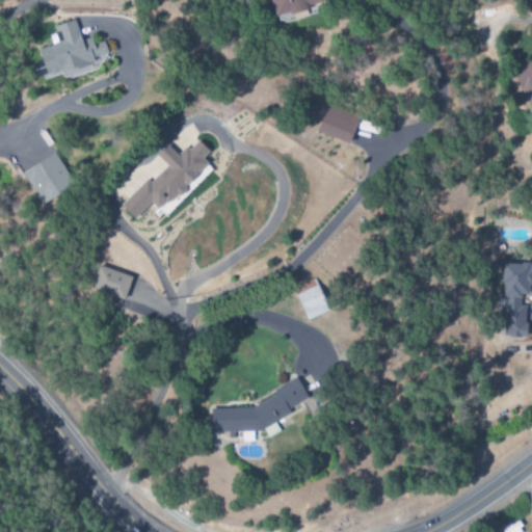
[(270,0),(275,18),(311,7),(310,2),(315,0),(270,0)]
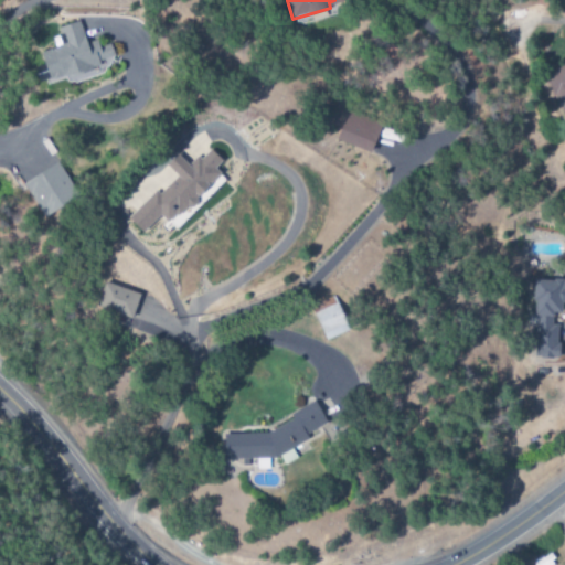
[(41,52),(48,80),(115,64),(110,44),(98,46),(96,40),(85,42),(80,21),(55,27),(60,48),(41,52)]
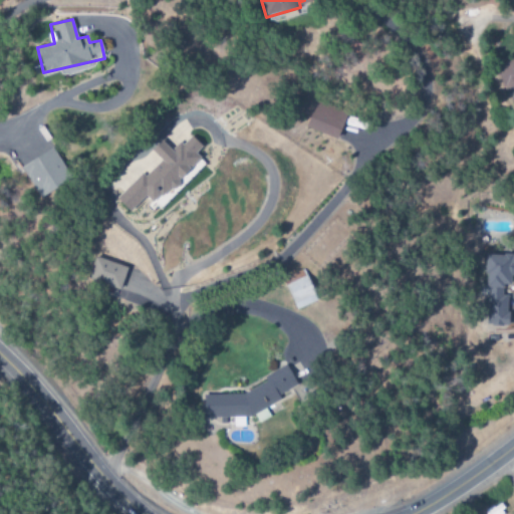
[(513,59),(495,66),(502,86),(513,81),(513,59)]
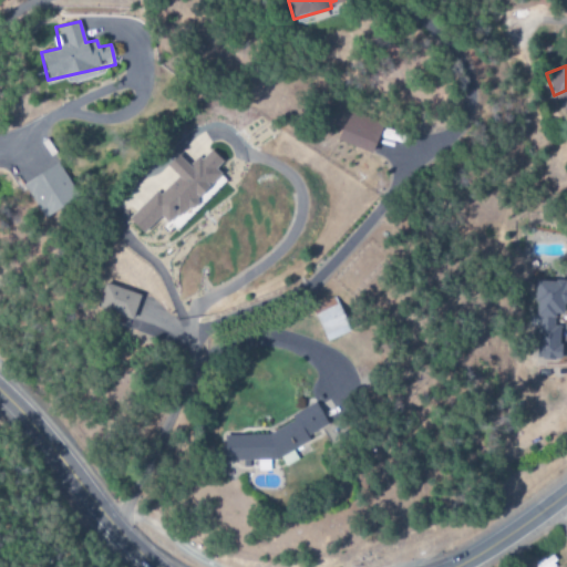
[(338,141),(372,153),(382,125),(347,113),(338,141)]
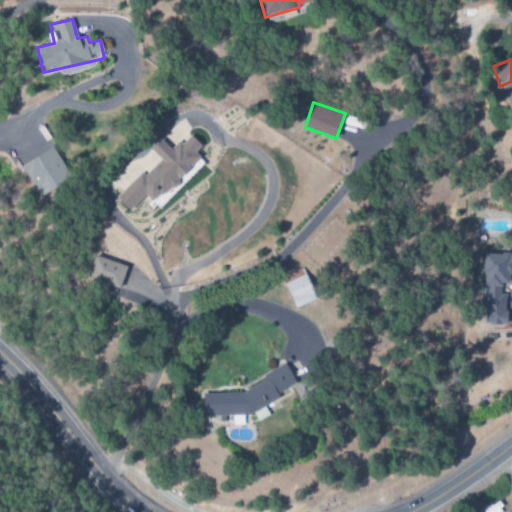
[(206,165),(194,152),(200,146),(188,133),(170,150),(160,140),(150,149),(160,160),(143,175),(141,172),(114,198),(127,211),(145,194),(159,209),(206,165)]
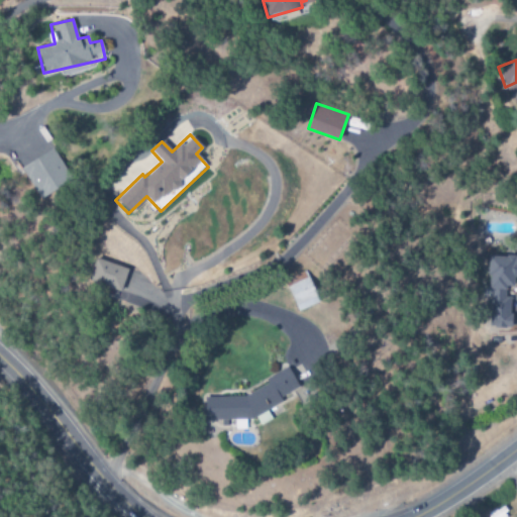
[(35,197),(70,181),(55,149),(21,166),(35,197)]
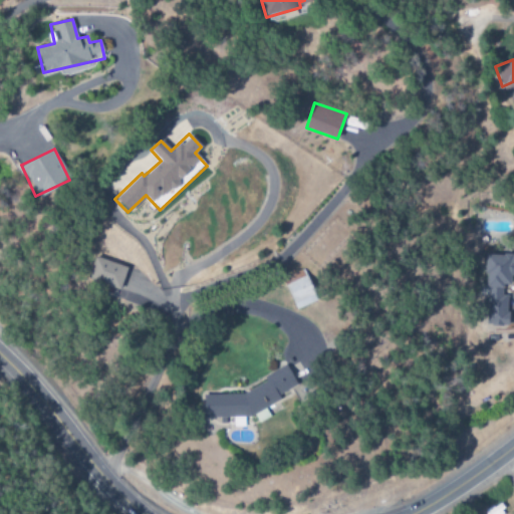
[(483,255),(487,326),(508,324),(507,310),(508,310),(508,295),(502,295),(501,285),(509,284),(508,273),(513,272),(513,237),(513,238),(513,254),(483,255)]
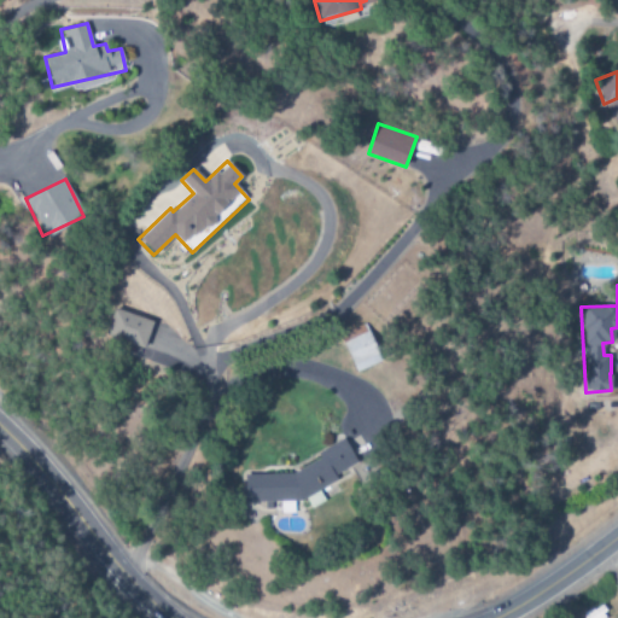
[(106,337),(144,349),(153,322),(115,309),(106,337)]
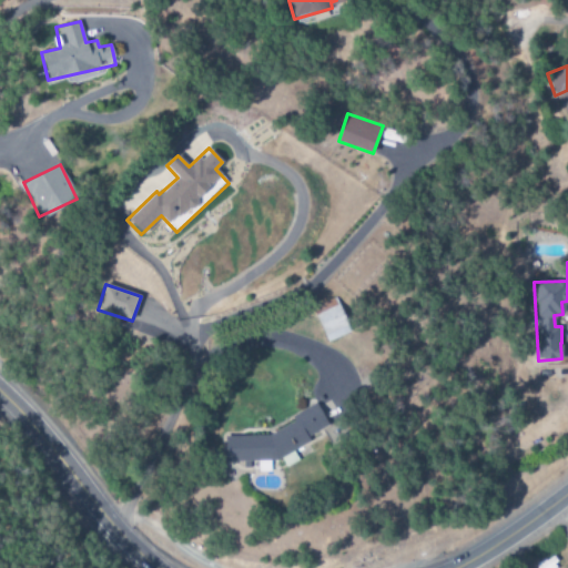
[(327,343),(351,332),(335,298),(312,308),(327,343)]
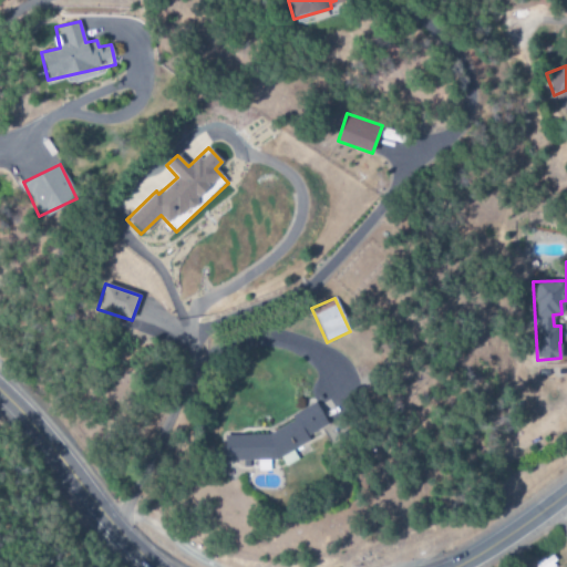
[(223,435),(223,461),(274,460),(280,457),(285,466),(297,461),(291,450),(308,442),(308,434),(326,425),(316,403),(290,414),(290,422),(265,434),(223,435)]
